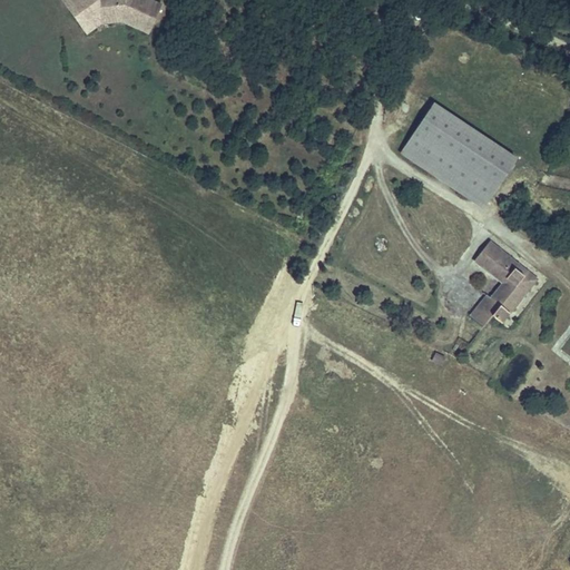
[(64,0),(64,1),(82,28),(99,16),(119,13),(141,23),(146,13),(155,18),(160,6),(148,0),(64,0)]
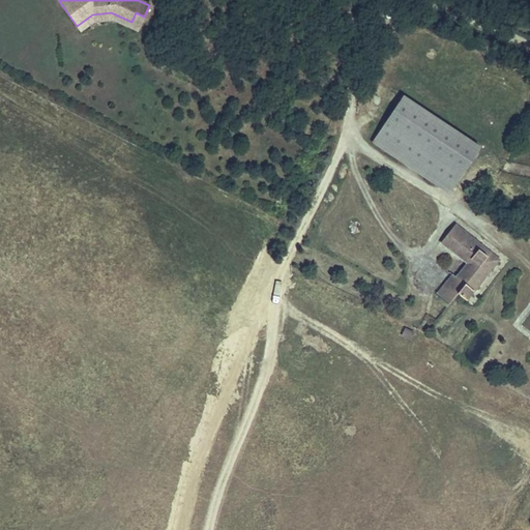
[(136,12),(131,22),(111,12),(92,15),(77,26),(81,31),(93,22),(113,20),(138,31),(144,17),(136,12)]
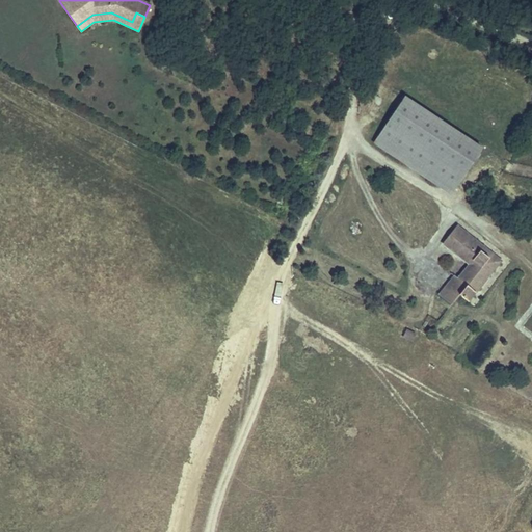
[(481,147),(406,98),(378,139),(454,188),(481,147)]
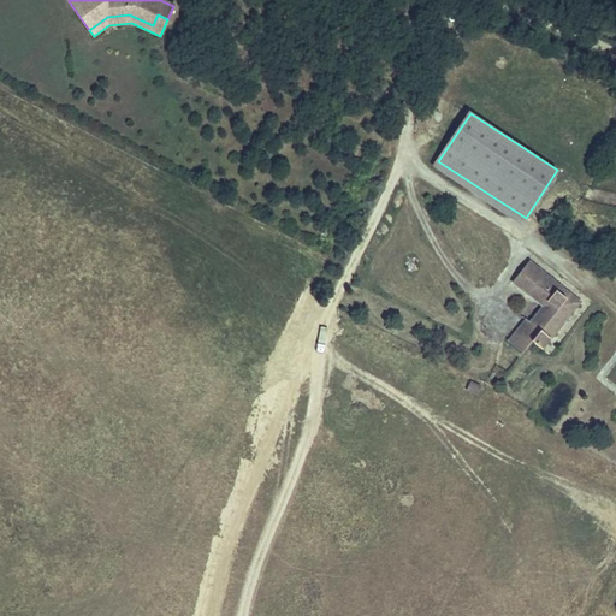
[(550,338),(546,335),(567,309),(569,312),(576,302),(568,296),(566,298),(556,291),(560,286),(529,261),(513,283),(544,307),(548,302),(551,304),(534,326),(531,323),(526,319),(515,333),(529,344),(529,345),(532,342),(542,349),(550,338)]
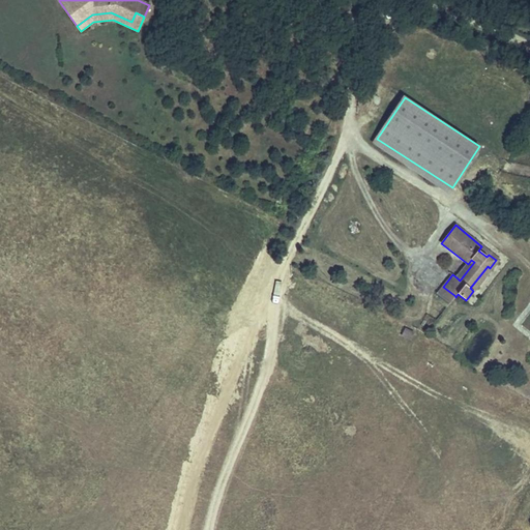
[(470,288),(473,291),(499,260),(481,246),(478,251),(487,257),(489,255),(496,260),(490,268),(488,266),(470,288)]
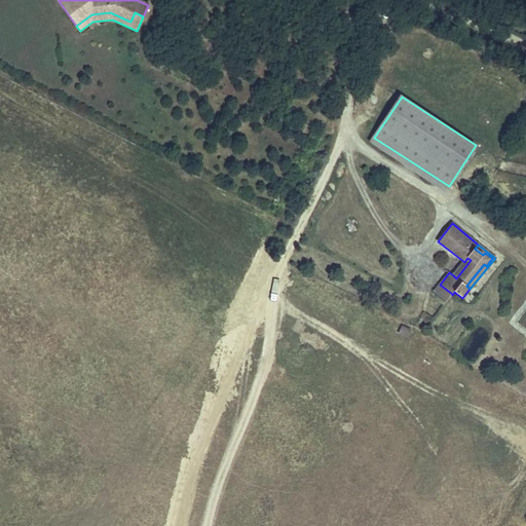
[(453,275),(456,278),(471,260),(467,258),(464,262),(453,275)]
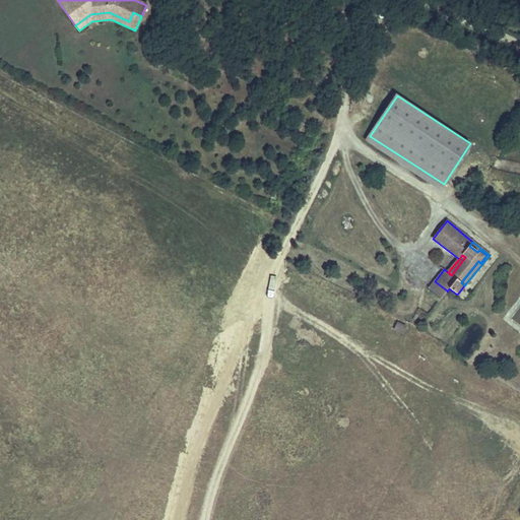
[(442,297),(447,290),(435,281),(430,287),(442,297)]
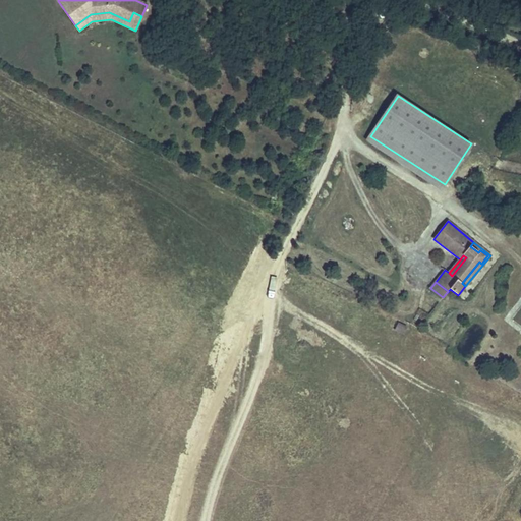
[(396,330),(403,333),(406,328),(398,324),(396,330)]
